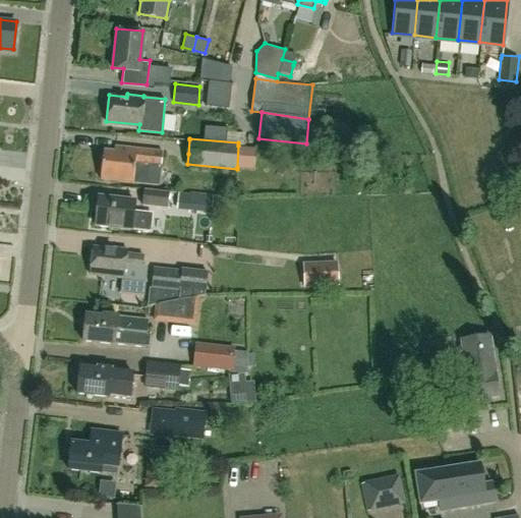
[(238,163),(253,165),(256,147),(241,144),(238,163)]
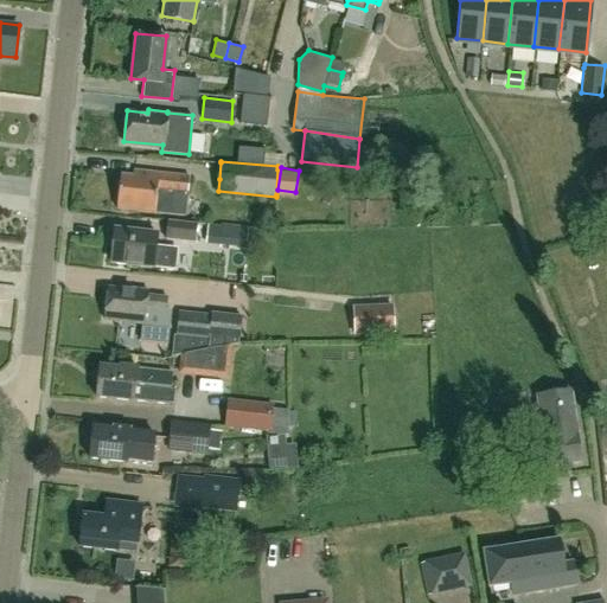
[(184,212),(187,174),(133,168),(132,174),(120,173),(116,206),(184,212)]
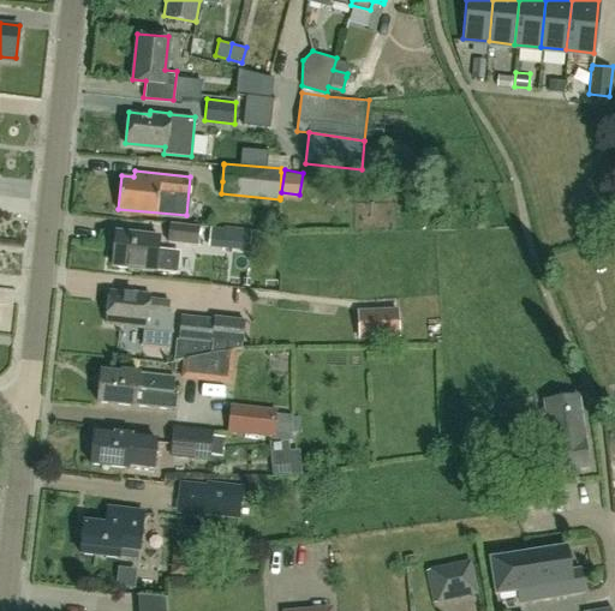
[(197,243),(198,225),(169,222),(168,240),(197,243)]
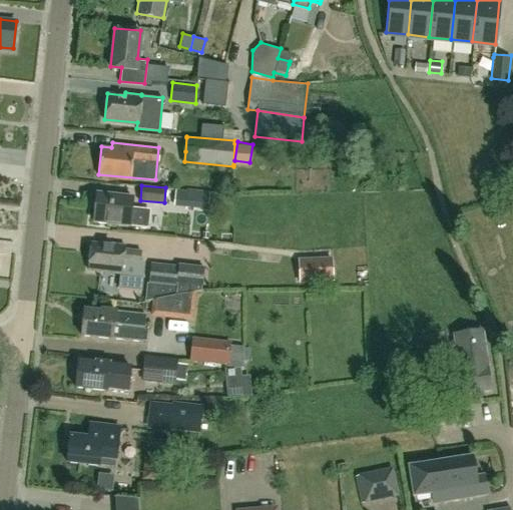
[(148,225),(150,208),(131,206),(132,199),(132,195),(96,191),(93,219),(148,225)]
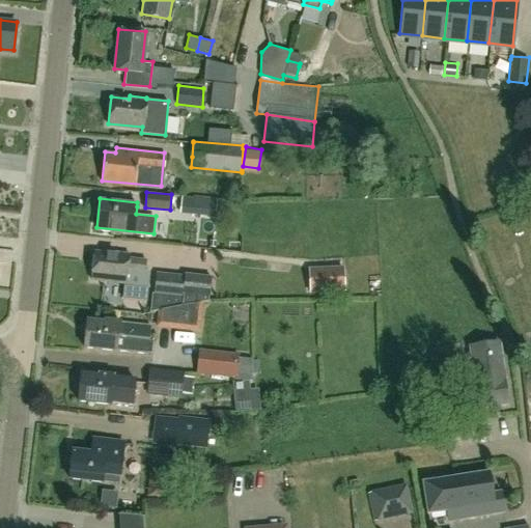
[(210,198),(207,215),(215,216),(216,199),(210,198)]
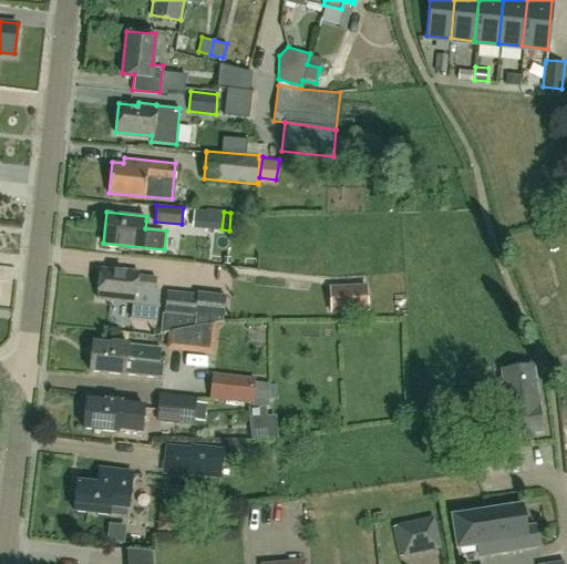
[(157,303),(160,287),(154,286),(155,276),(137,275),(137,269),(120,267),(120,270),(101,268),(98,296),(133,300),(131,318),(156,320),(157,303)]
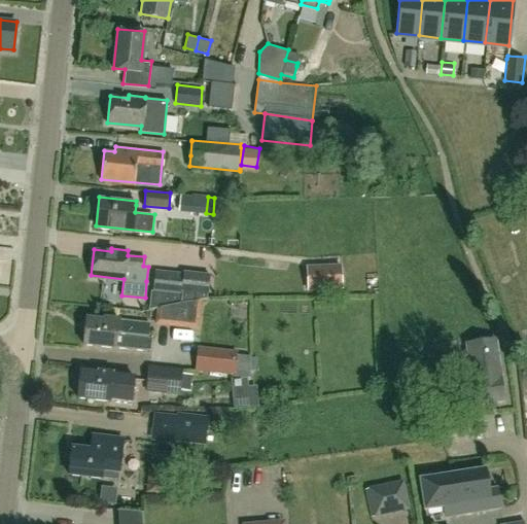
[(309,289),(342,287),(341,265),(308,267),(309,289)]
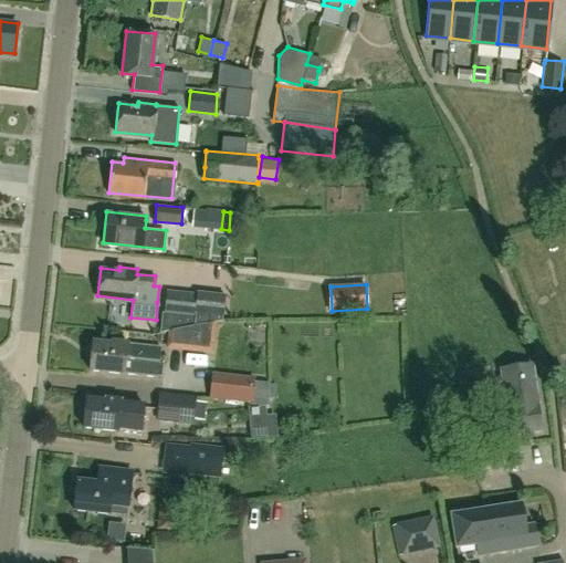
[(197,290),(197,292),(167,289),(164,312),(195,315),(194,324),(223,320),(226,293),(197,290)]
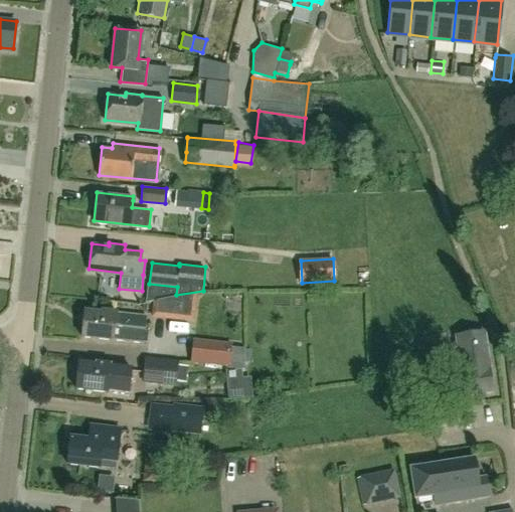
[(145,317),(145,313),(102,309),(101,312),(83,310),(81,336),(143,341),(145,317)]
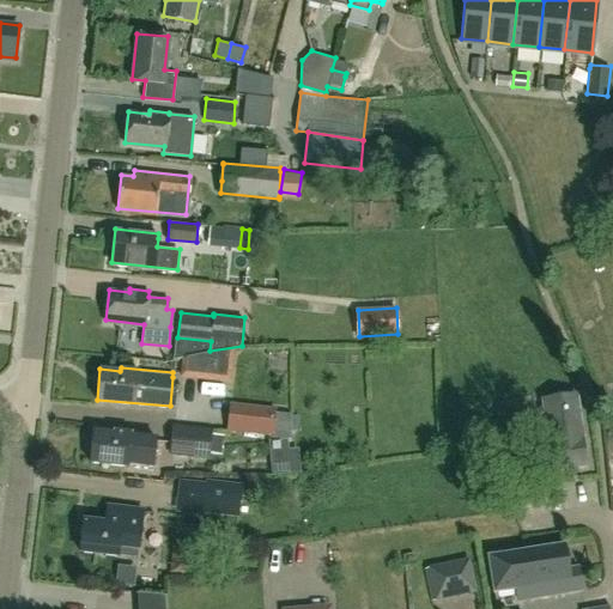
[(587,464),(578,416),(575,391),(541,397),(554,469),(587,464)]
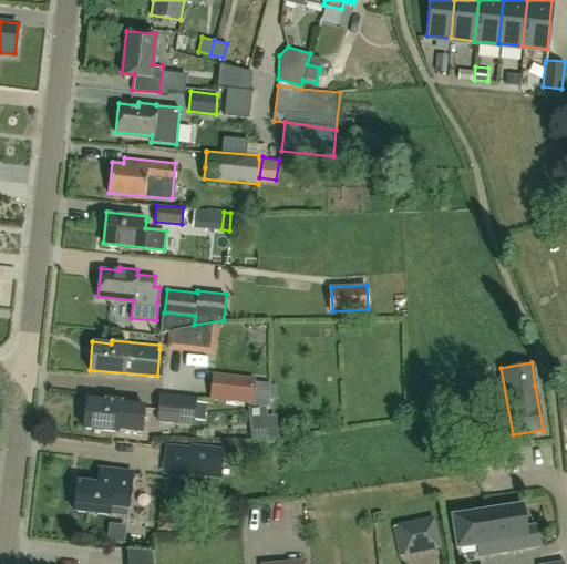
[(255,381),(255,376),(213,371),(209,398),(253,402),(255,381)]
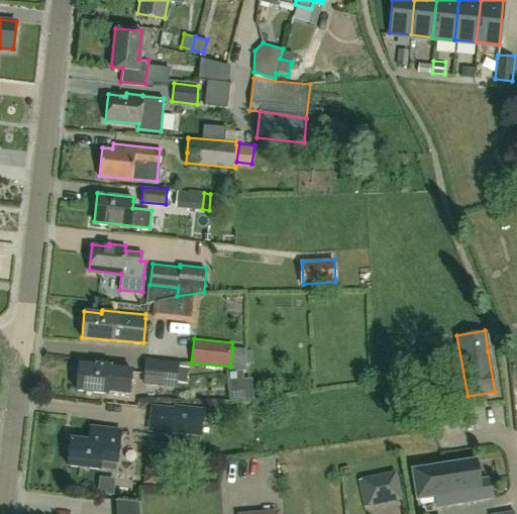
[(142,382),(176,386),(176,382),(187,383),(189,366),(179,365),(179,361),(145,356),(143,369),(142,382)]
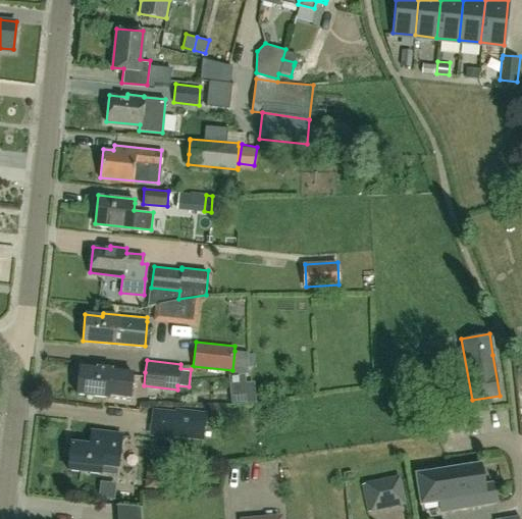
[(134,371),(112,369),(112,367),(97,365),(97,368),(80,366),(76,392),(109,395),(110,393),(132,395),(134,371)]
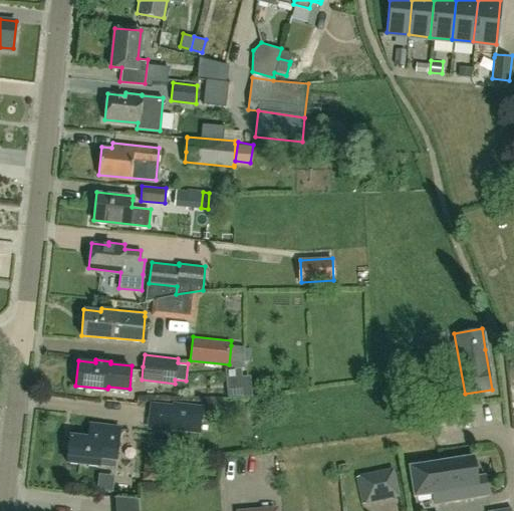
[(171,430),(201,434),(204,405),(172,402),(172,404),(150,402),(150,406),(147,429),(171,431),(171,430)]
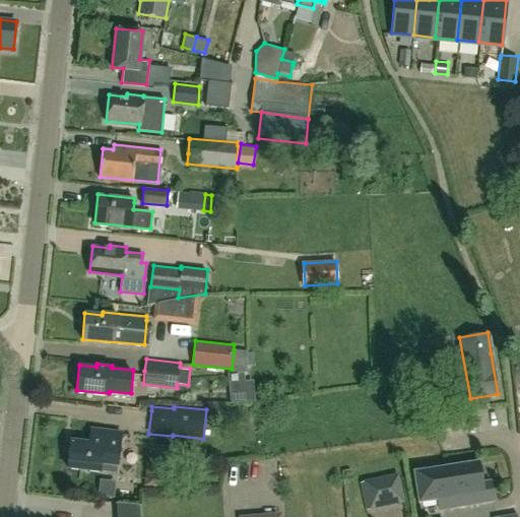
[(91,429),(89,443),(71,441),(68,466),(101,470),(102,462),(118,464),(122,432),(91,429)]
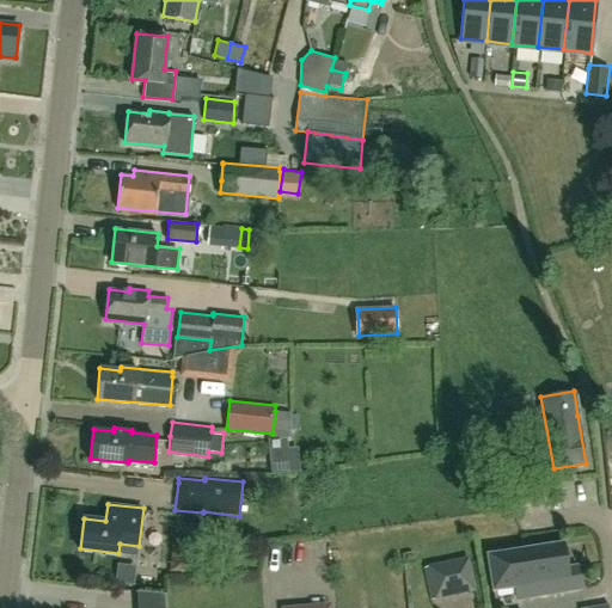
[(532,594),(580,587),(576,564),(567,565),(563,541),(525,548),(532,594)]
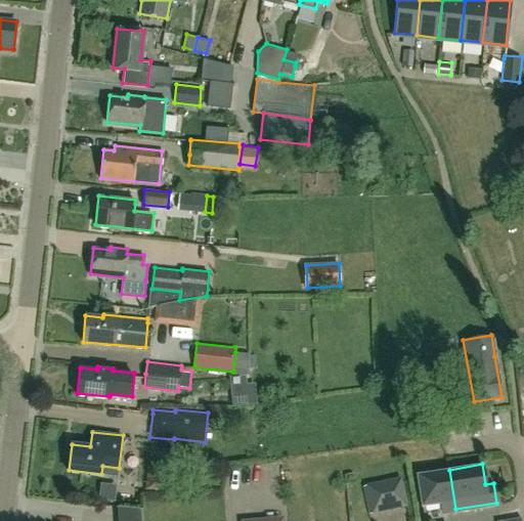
[(167,470),(163,470),(163,468),(147,466),(145,488),(160,489),(161,486),(165,487),(167,470)]
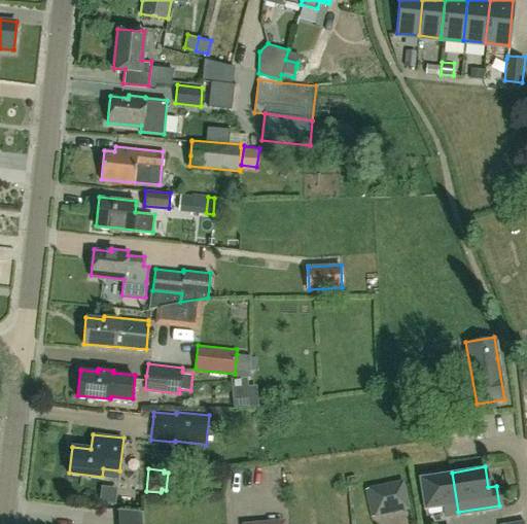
[(453,513),(458,512),(452,473),(419,478),(424,509),(452,504),(453,513)]
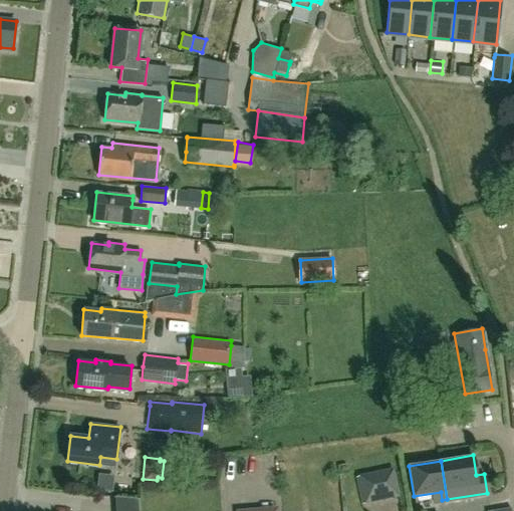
[(361,503),(400,495),(394,468),(355,476),(361,503)]
